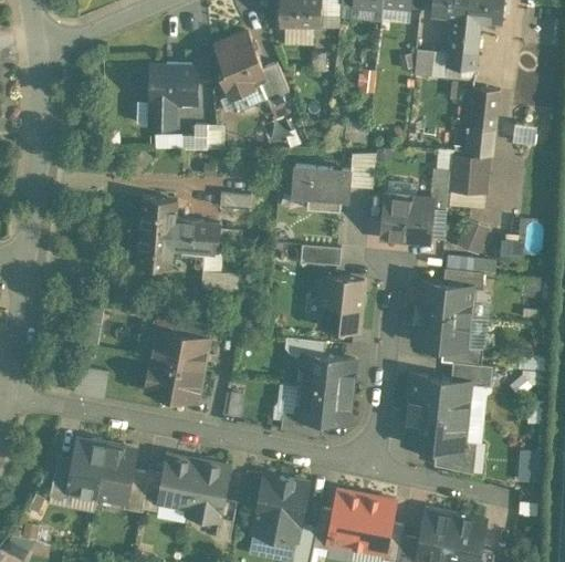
[(279,0),(279,28),(321,29),(321,0),(279,0)]
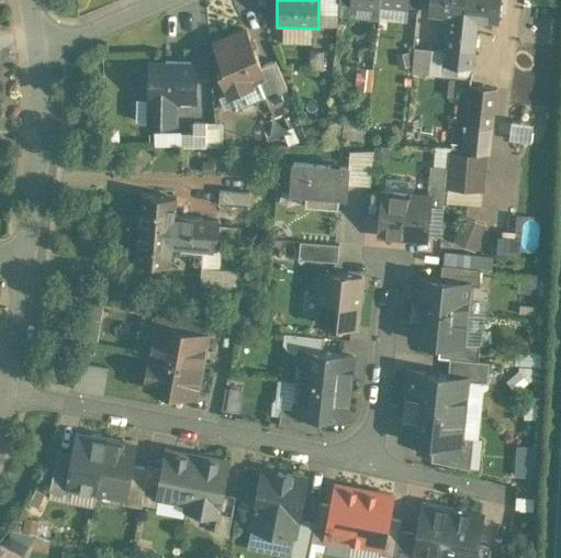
[(339,0),(318,0),(318,29),(336,29),(339,6),(339,0)]
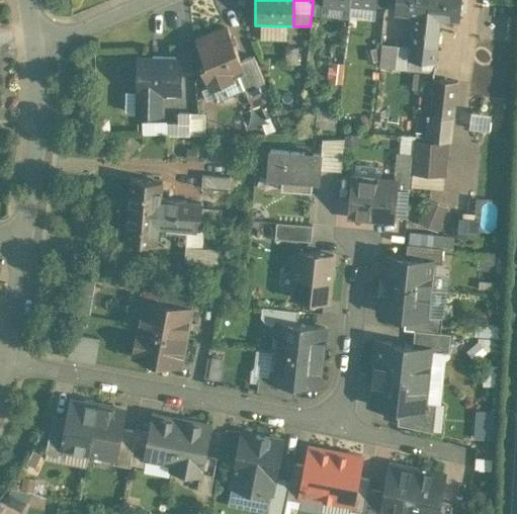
[(325,0),(325,7),(349,9),(350,5),(349,5),(349,0),(325,0)]
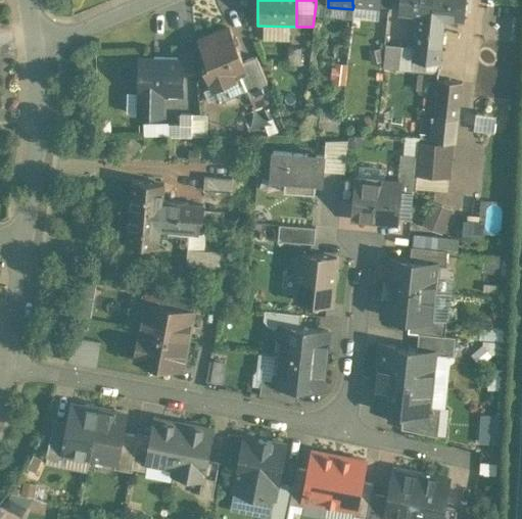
[(389,0),(377,0),(377,8),(389,9),(389,0)]
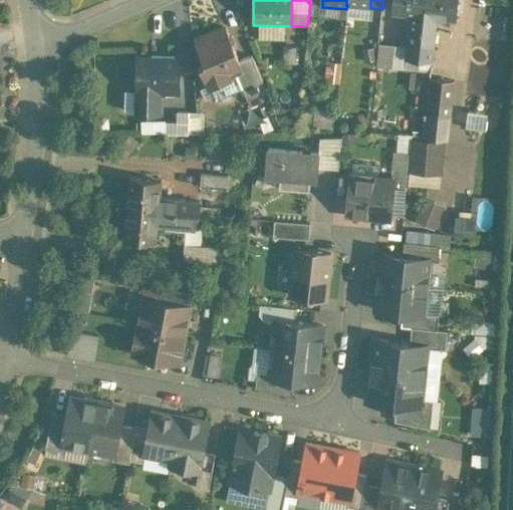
[(425,0),(394,0),(393,15),(410,17),(407,50),(406,60),(419,62),(425,0)]
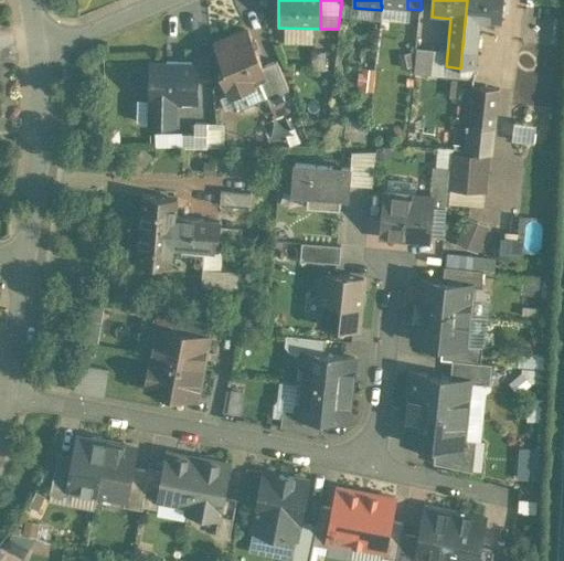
[(501,0),(467,0),(460,69),(459,81),(474,82),(479,22),(499,24),(501,0)]
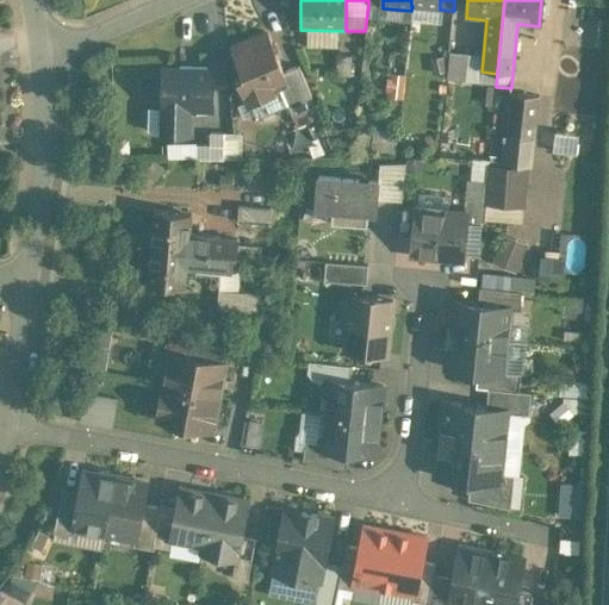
[(266,36),(234,49),(247,81),(241,83),(256,122),(287,108),(280,92),(289,88),(283,75),(266,36)]
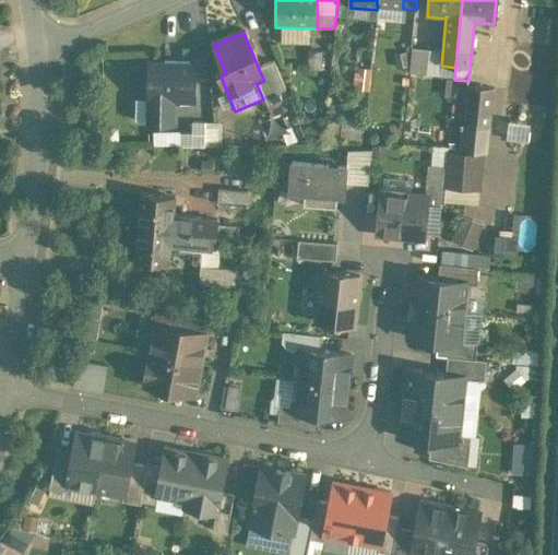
[(429,52),(412,50),(410,74),(440,78),(441,66),(442,55),(429,54),(429,52)]
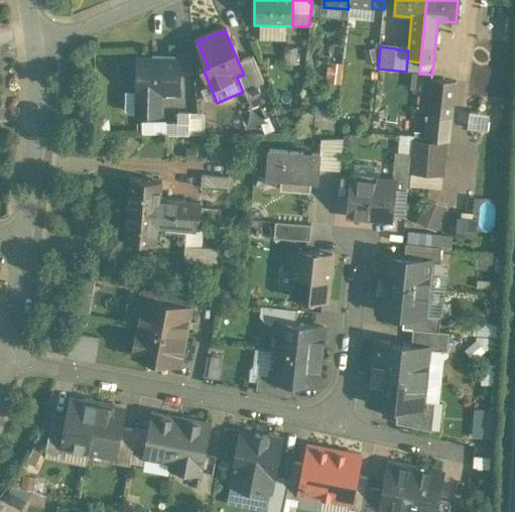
[(297,50),(285,49),(284,67),(295,68),(297,50)]
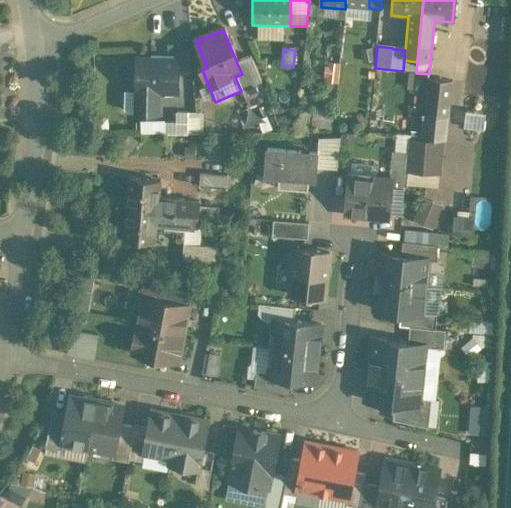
[(250,58),(237,63),(242,74),(235,77),(241,91),(244,99),(264,91),(250,58)]
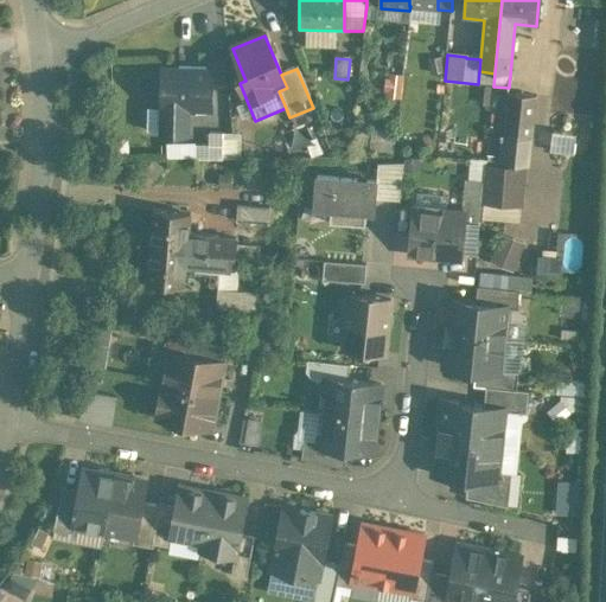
[(495,74),(479,71),(478,84),(493,87),(495,74)]
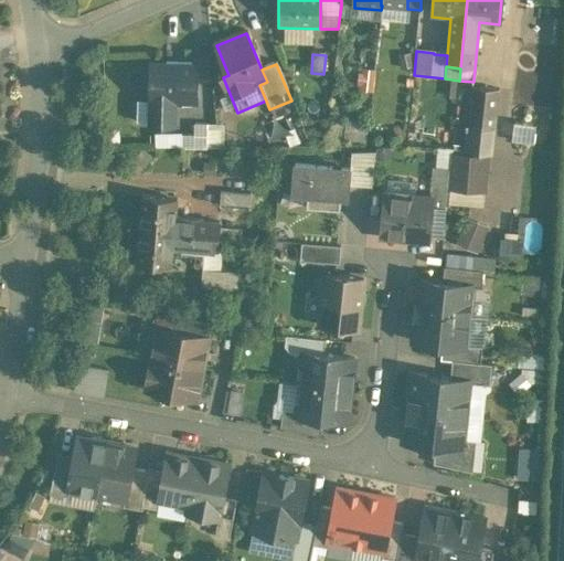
[(194,69),(152,67),(151,101),(152,101),(151,125),(172,126),(172,102),(193,102),(194,91),(200,91),(200,76),(194,76),(194,69)]
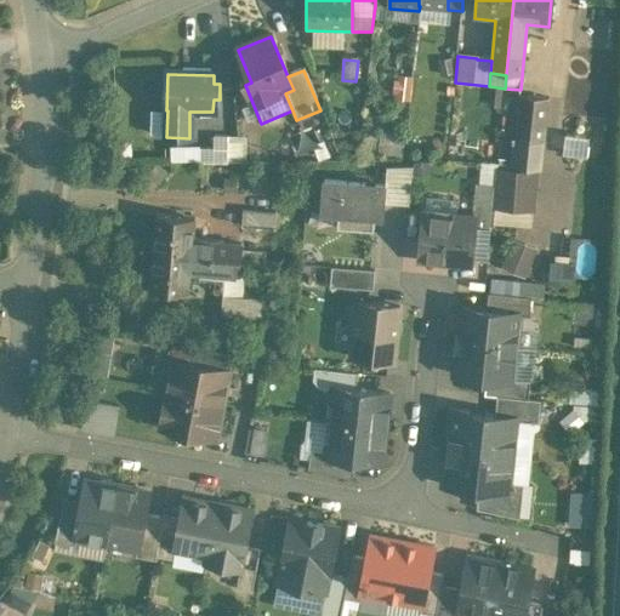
[(549,101),(519,97),(515,143),(513,161),(541,164),(549,101)]
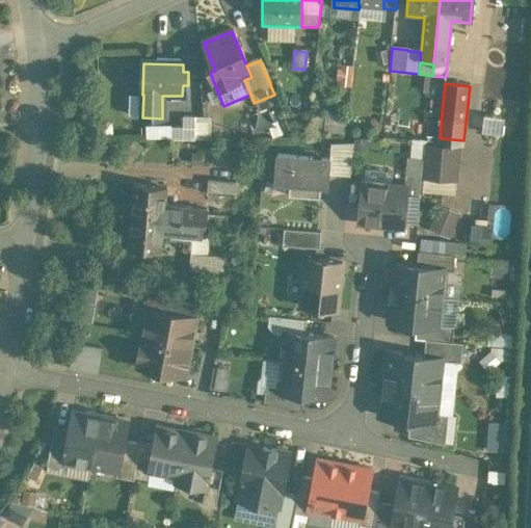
[(502,135),(502,117),(481,116),(481,134),(502,135)]
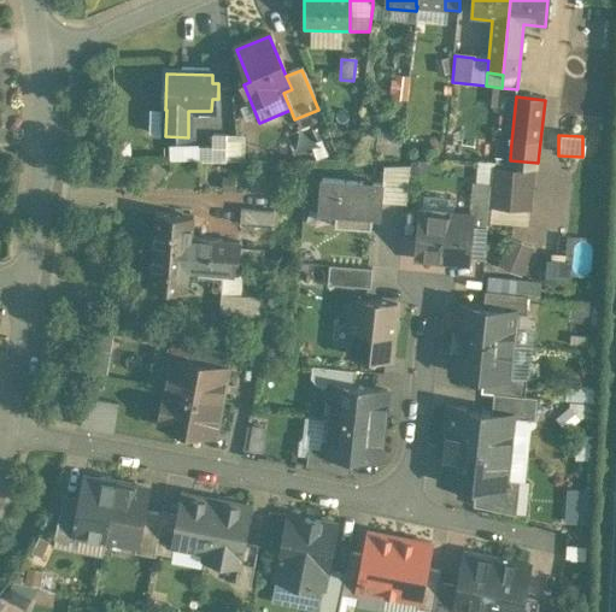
[(226,137),(212,137),(211,165),(226,165),(226,137)]
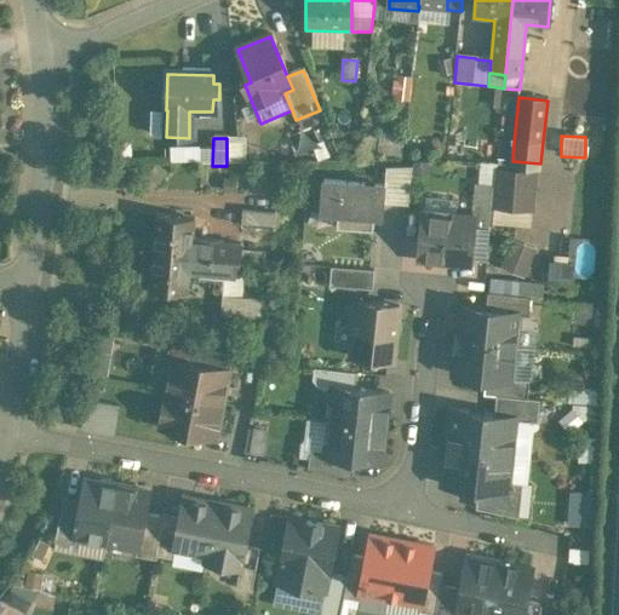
[(534,176),(497,172),(494,188),(492,224),(531,228),(534,176)]
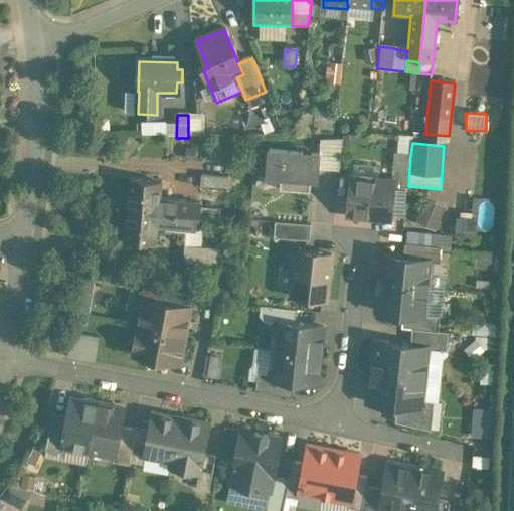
[(319,156),(268,152),(267,175),(280,176),(280,188),(310,191),(311,179),(317,179),(319,156)]
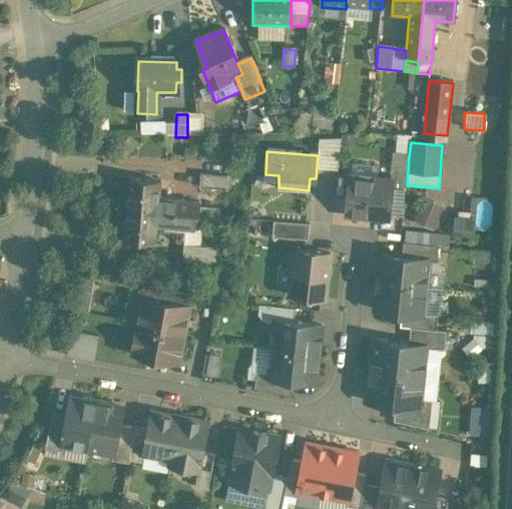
[(409,155),(393,153),(389,182),(393,182),(392,190),(406,191),(407,185),(409,155)]
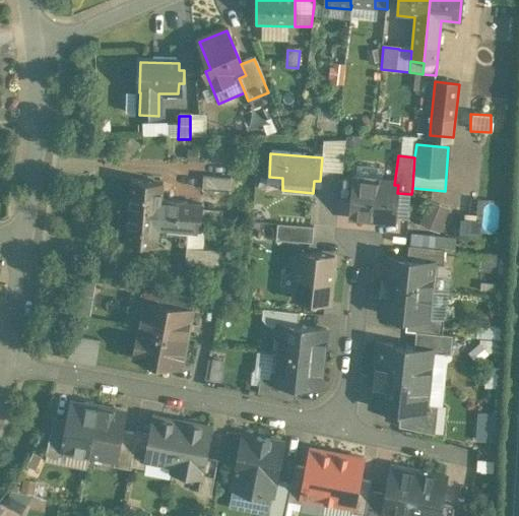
[(382,170),(357,167),(355,181),(354,181),(350,218),(394,222),(397,193),(398,185),(394,185),(381,184),(382,170)]
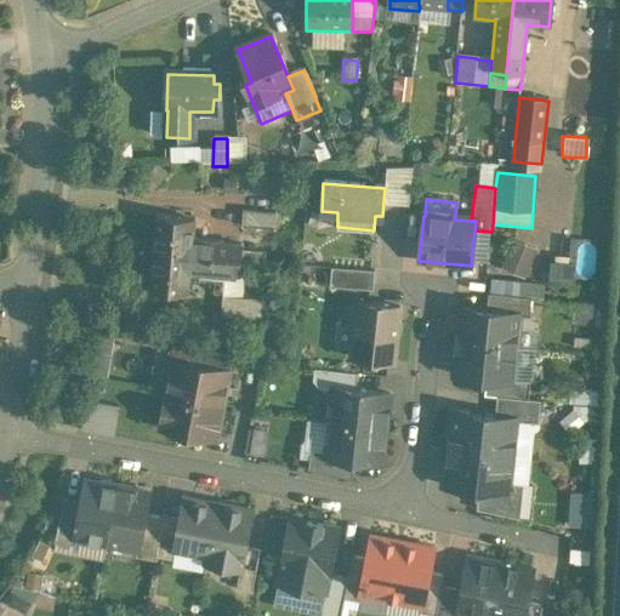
[(276,215),(243,212),(242,228),(274,232),(276,215)]
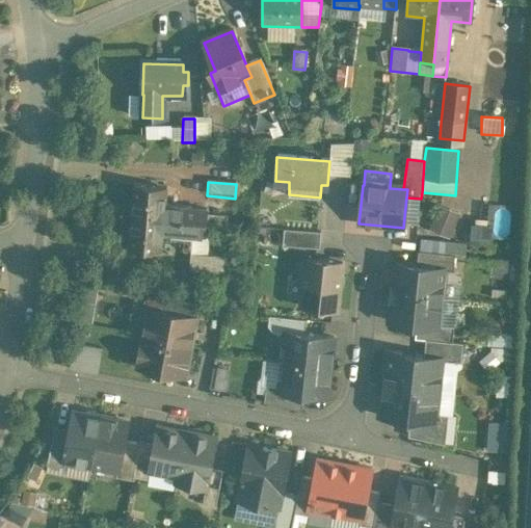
[(166,189),(133,186),(131,218),(205,225),(206,211),(165,208),(166,189)]
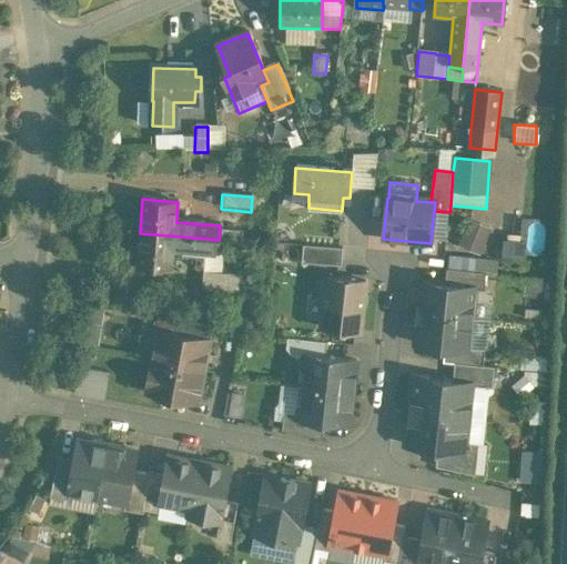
[(485,239),(467,231),(461,248),(478,255),(485,239)]
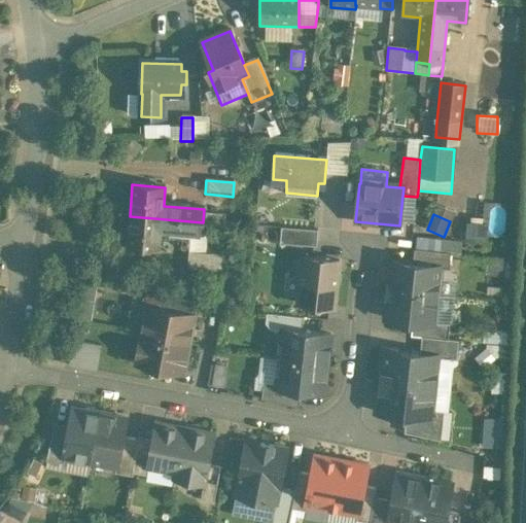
[(203,222),(130,216),(127,248),(160,250),(162,232),(202,236),(203,222)]
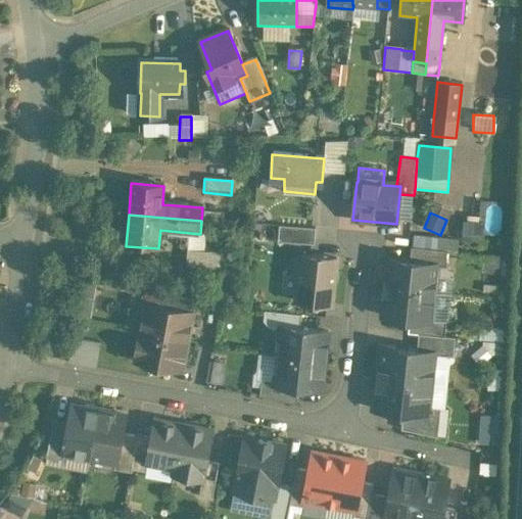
[(462,235),(481,236),(481,220),(462,220),(462,235)]
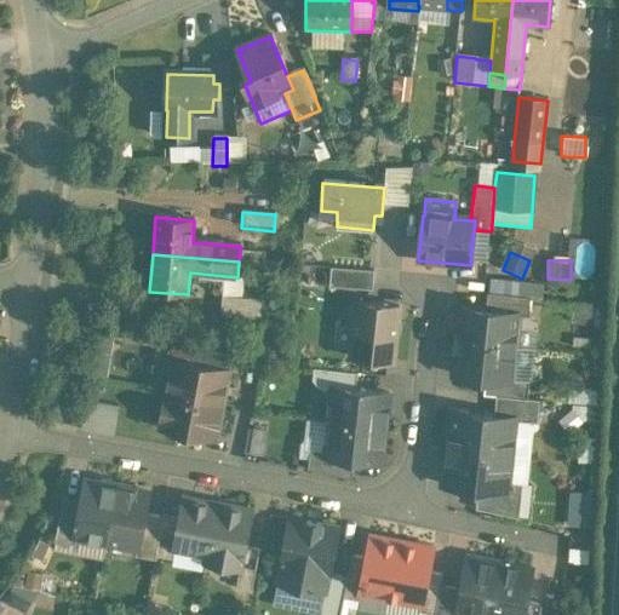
[(373,271),(331,269),(330,288),(372,291),(373,271)]
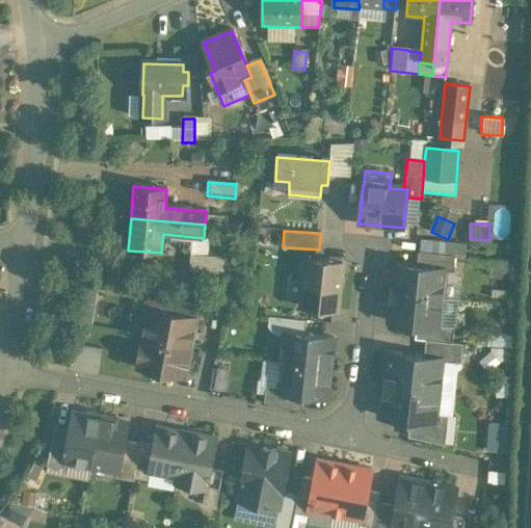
[(455,257),(418,254),(417,267),(444,270),(444,272),(453,273),(455,257)]
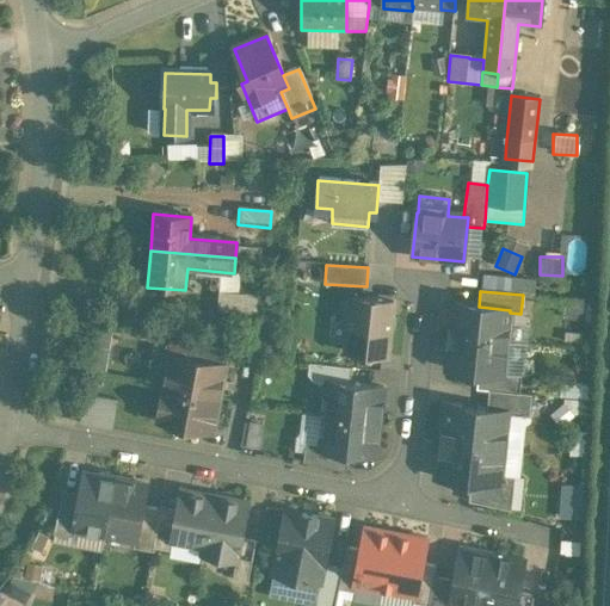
[(262,297),(219,294),(217,313),(259,316),(262,297)]
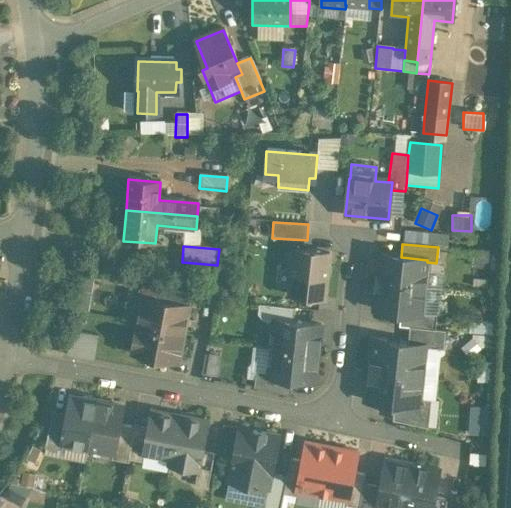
[(329,254),(295,251),(290,296),(324,300),(329,254)]
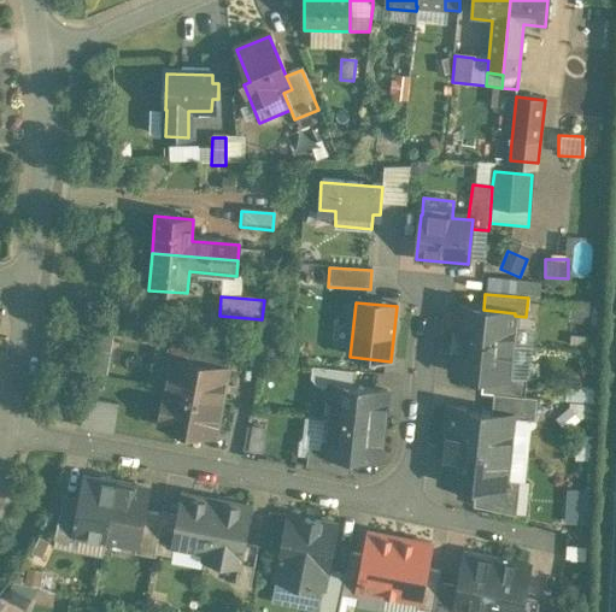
[(484,310),(457,307),(453,341),(511,347),(515,316),(515,313),(484,310)]
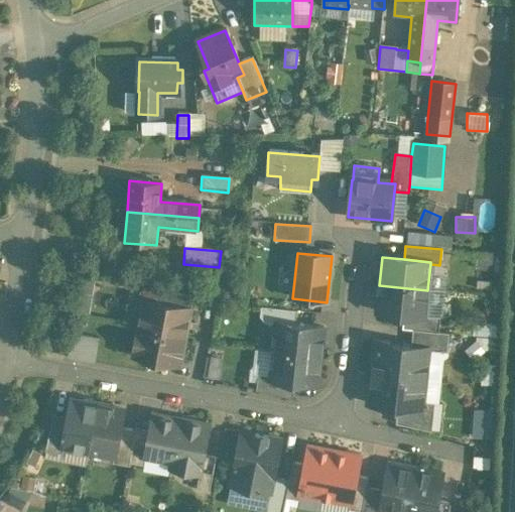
[(74,311),(91,311),(91,279),(74,279),(74,311)]
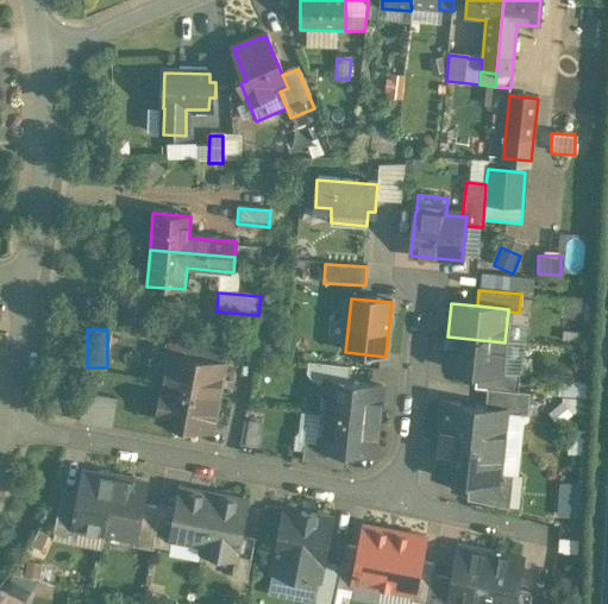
[(505,343),(447,337),(444,370),(476,373),(501,376),(501,375),(505,375),(506,363),(503,359),(505,343)]
